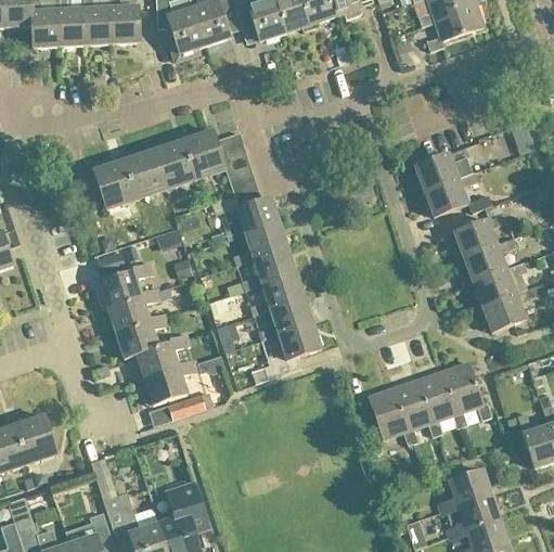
[(3,0),(4,25),(30,24),(31,24),(29,0),(3,0)]
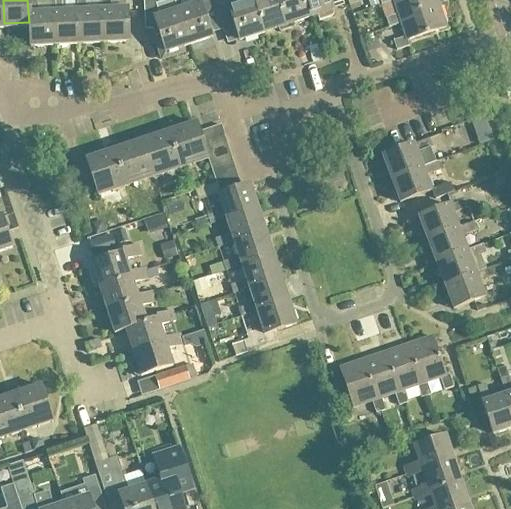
[(52,7),(36,8),(35,0),(27,0),(29,22),(28,22),(29,42),(54,41),(52,7)]
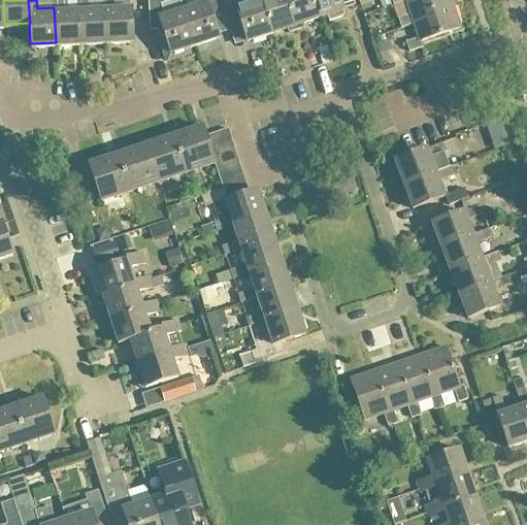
[(78,6),(63,7),(62,0),(53,0),(54,7),(56,42),(80,41),(78,6)]
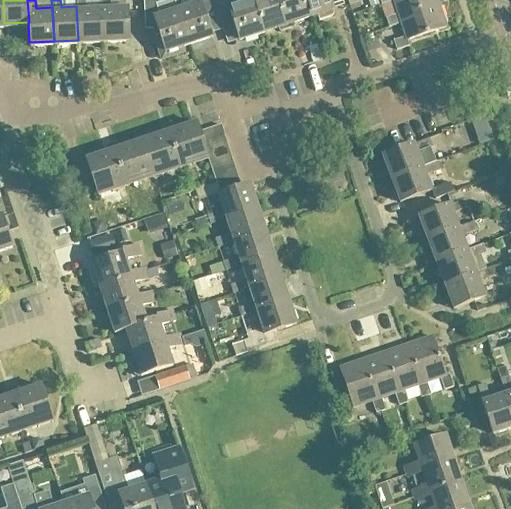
[(102,39),(100,0),(100,5),(85,6),(84,0),(75,0),(76,6),(78,40),(102,39)]
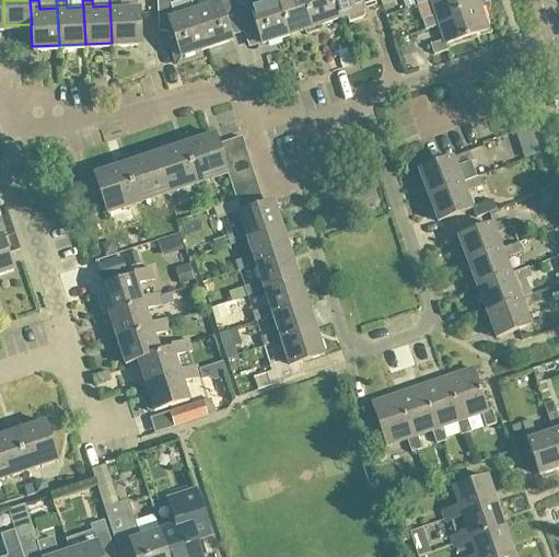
[(109,0),(112,43),(139,41),(137,4),(119,4),(118,0),(109,0)]
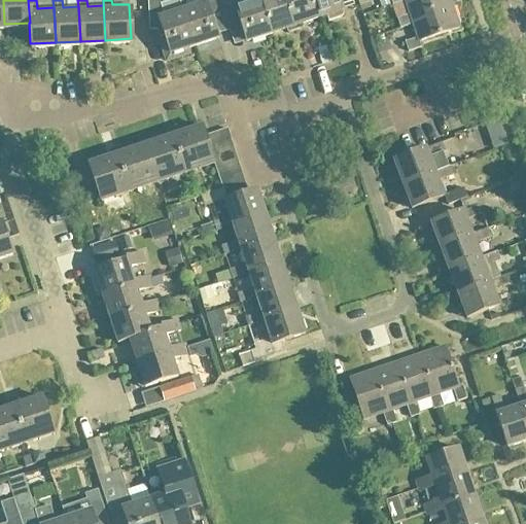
[(163,0),(145,0),(147,26),(160,26),(164,35),(158,37),(164,58),(187,49),(185,44),(193,42),(181,6),(178,0),(163,0)]
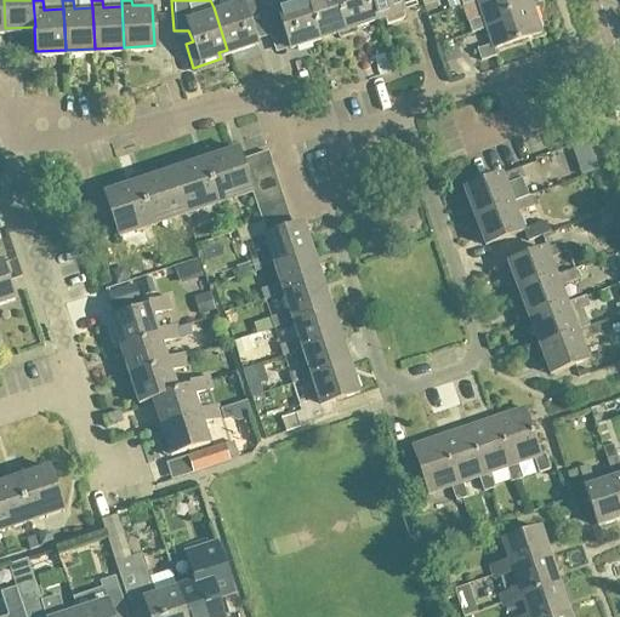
[(210,0),(214,7),(227,50),(255,40),(246,12),(260,7),(257,0),(210,0)]
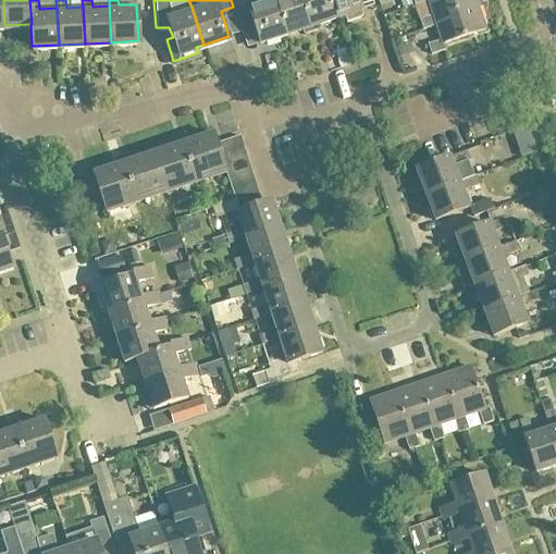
[(252,0),(246,2),(245,0),(231,0),(233,7),(237,19),(250,14),(258,40),(284,32),(273,0),(252,0)]
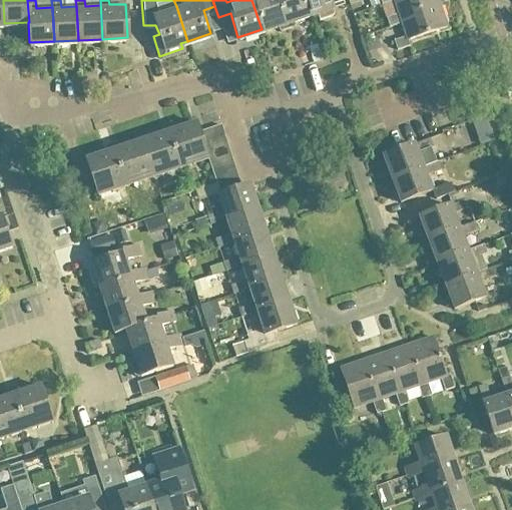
[(251,0),(262,29),(286,21),(278,0),(251,0)]
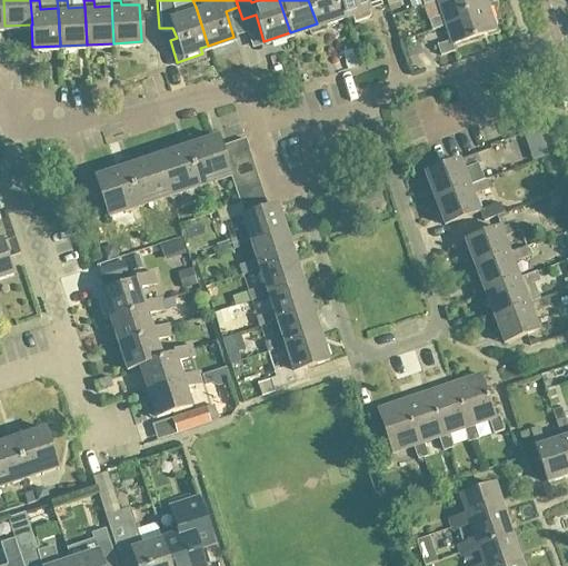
[(308,0),(317,23),(341,16),(336,0),(308,0)]
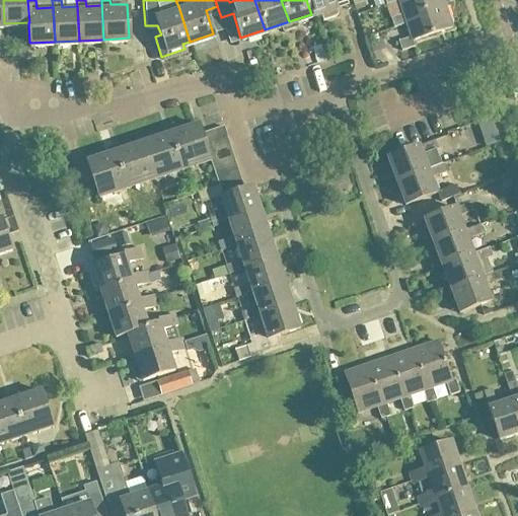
[(306,0),(311,14),(319,11),(321,17),(335,13),(337,9),(333,0),(306,0)]
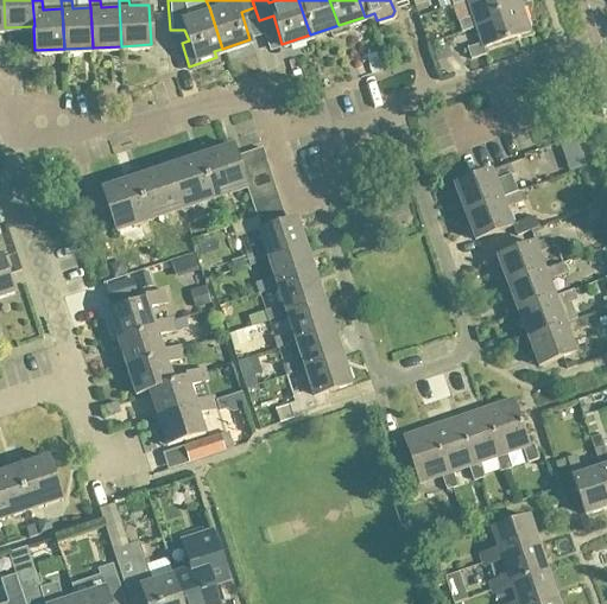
[(450,0),(451,2),(459,0),(467,0),(472,14),(473,16),(519,0),(450,0)]
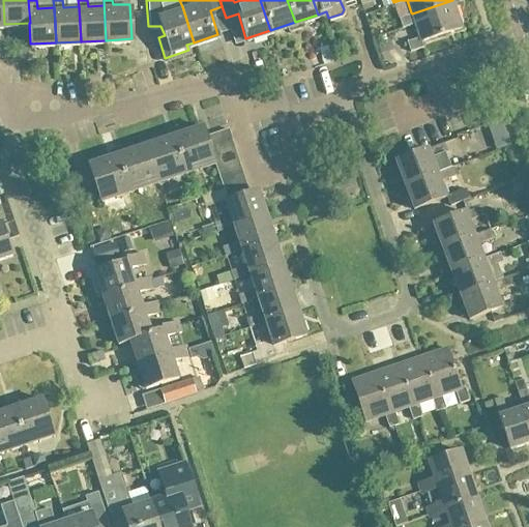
[(412,13),(411,12),(399,17),(402,26),(414,22),(419,36),(406,40),(408,48),(421,44),(419,38),(461,24),(452,0),(412,13)]
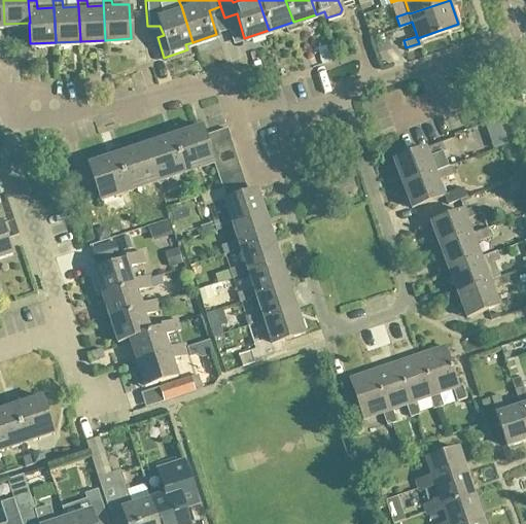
[(369,31),(372,47),(388,44),(384,28),(369,31)]
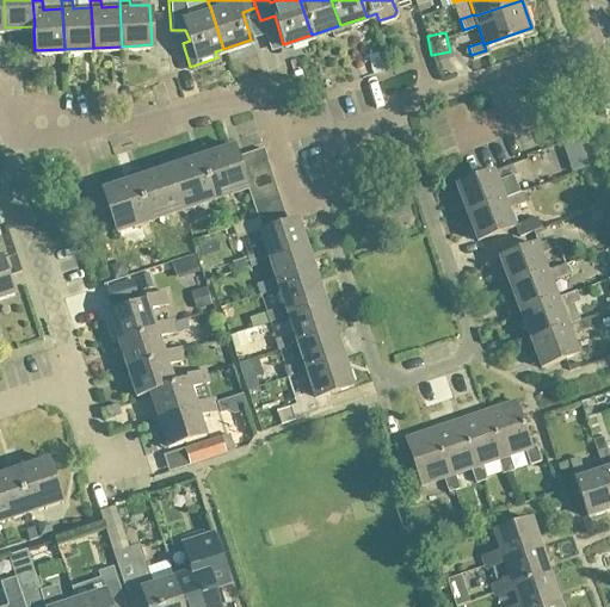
[(203,142),(196,144),(214,197),(244,186),(241,178),(233,154),(235,153),(232,141),(205,149),(203,142)]
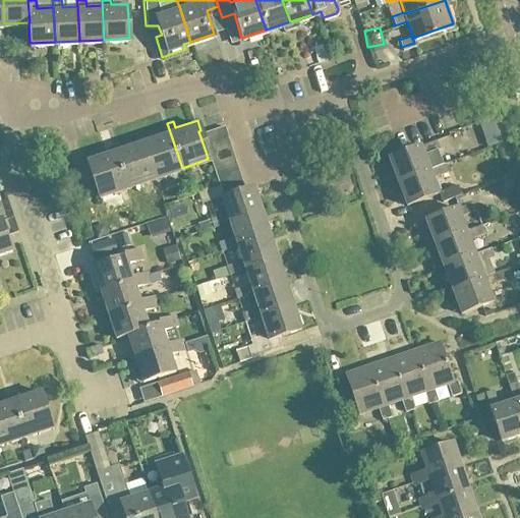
[(164,131),(141,138),(155,177),(182,168),(167,123),(162,125),(164,131)]
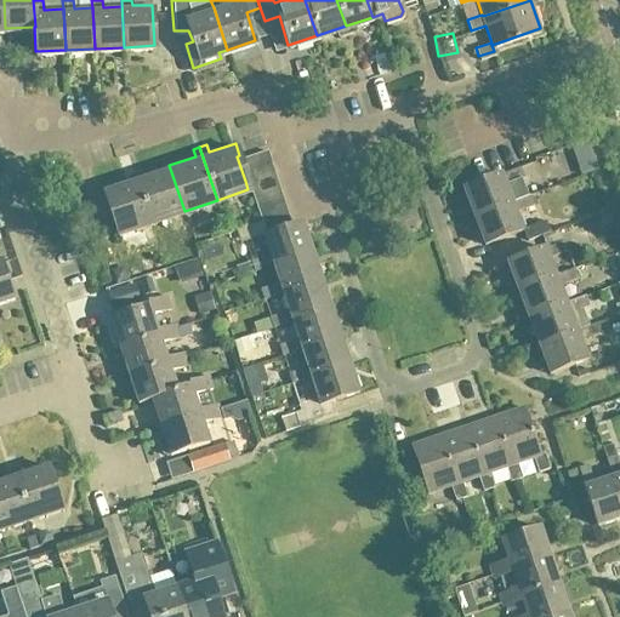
[(266,147),(239,155),(237,156),(245,181),(274,171),(271,159),(266,147)]
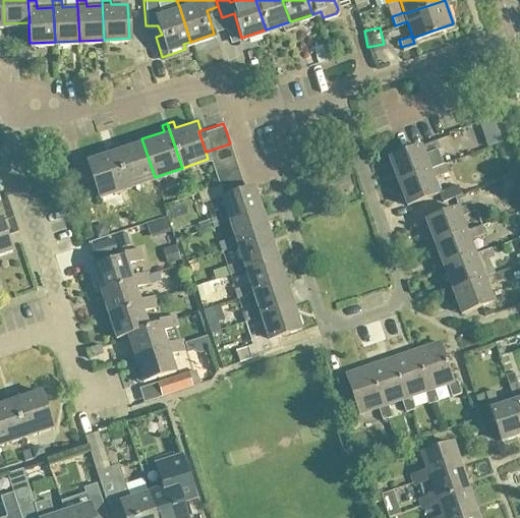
[(436,136),(387,155),(396,178),(428,166),(441,161),(437,149),(448,145),(445,134),(436,138),(436,136)]
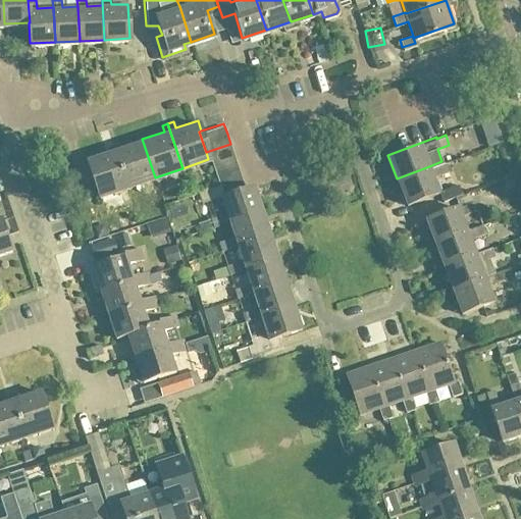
[(117,141),(112,142),(126,187),(155,177),(142,139),(119,146),(117,141)]
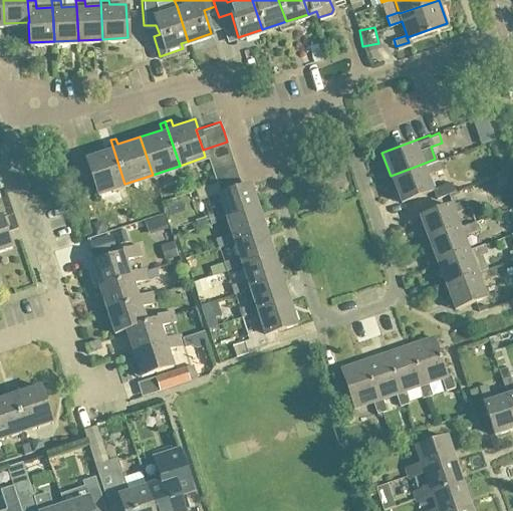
[(124,184),(110,140),(105,142),(107,148),(84,156),(97,193),(124,184)]
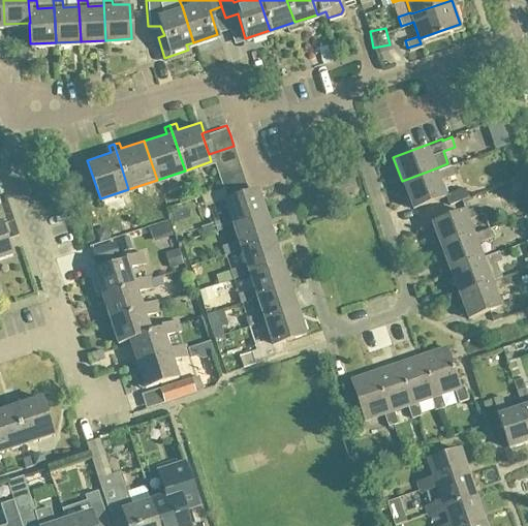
[(238,157),(234,146),(209,154),(211,161),(212,165),(238,157)]
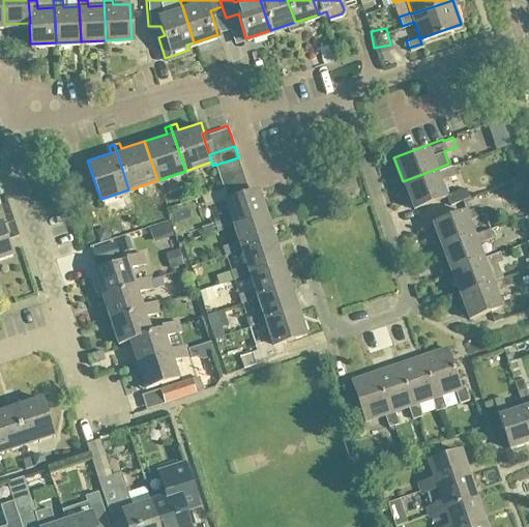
[(241,168),(238,157),(212,166),(216,176),(241,168)]
